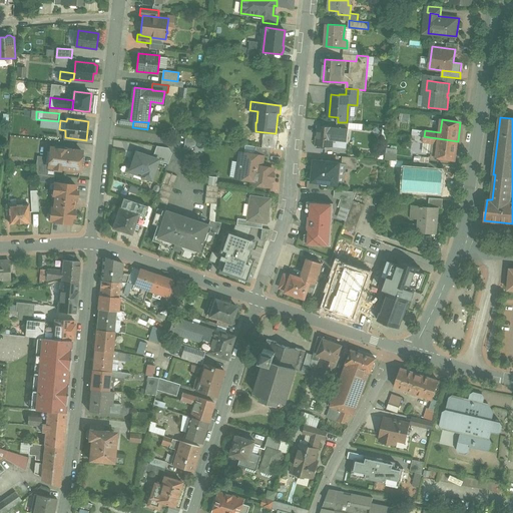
[(338,127),(319,125),(317,145),(317,148),(326,149),(326,146),(333,147),(334,136),(348,138),(349,128),(338,127)]
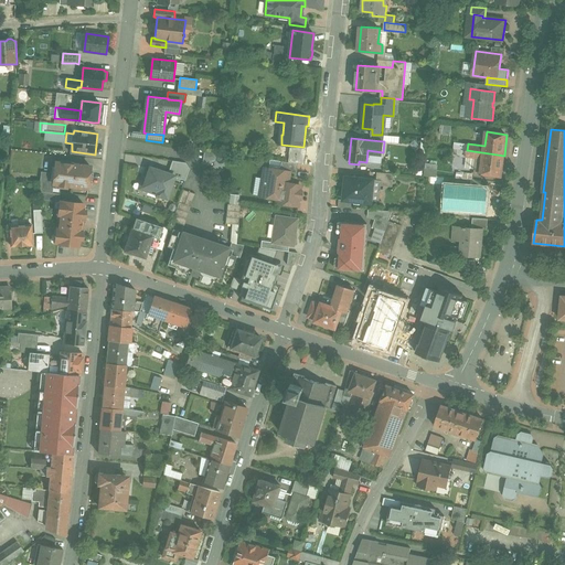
[(302,147),(291,146),(289,159),(306,161),(307,147),(304,147),(302,147)]
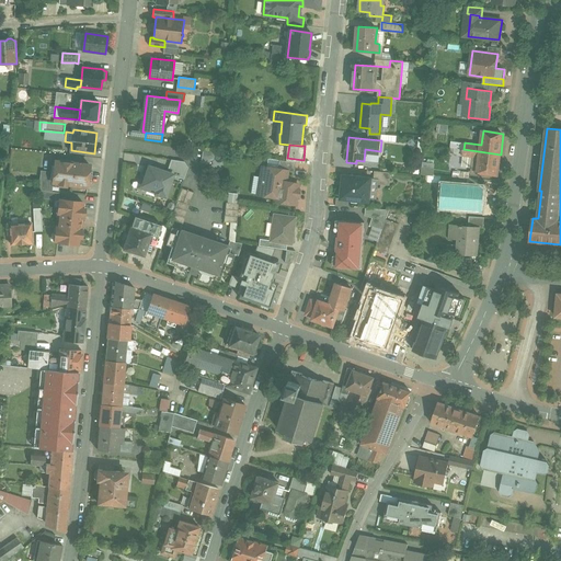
[(501,155),(464,149),(462,156),(480,158),(479,161),(478,172),(499,175),(501,155)]
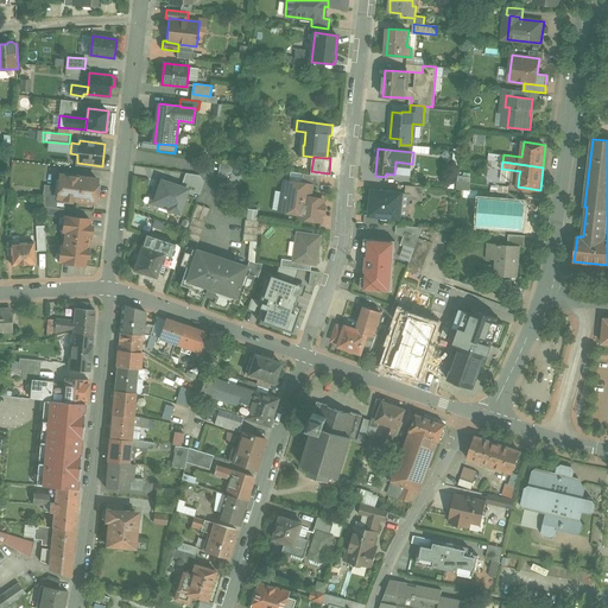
[(221,177),(232,177),(232,163),(221,163),(221,177)]
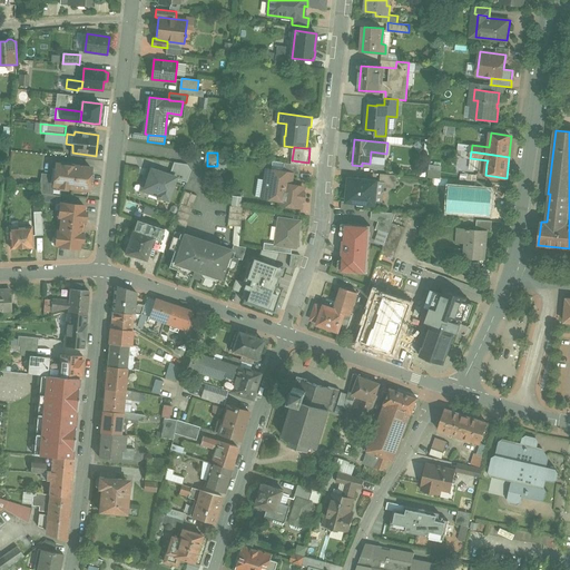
[(188,165),(174,163),(170,172),(179,175),(178,178),(187,182),(192,172),(188,165)]
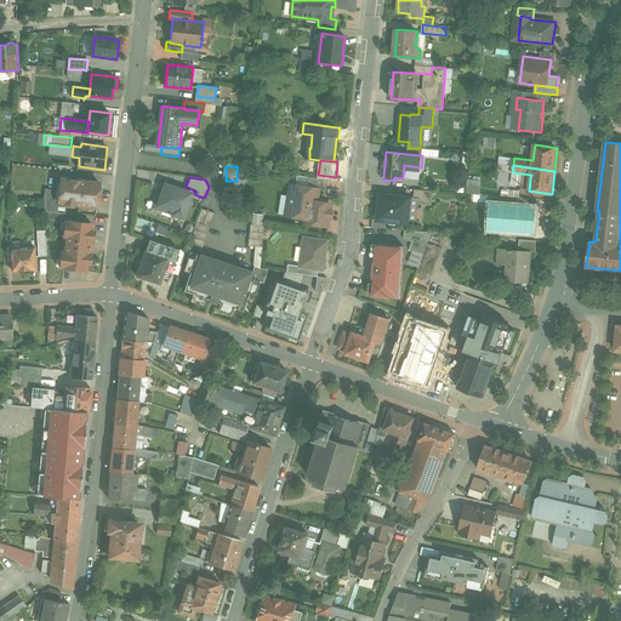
[(329,181),(311,177),(308,188),(319,189),(326,191),(329,181)]
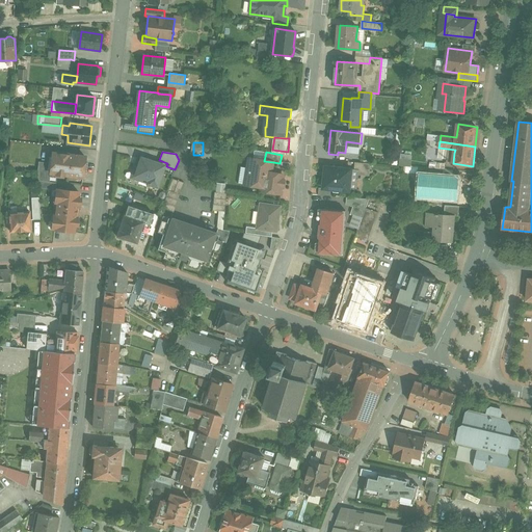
[(69,154),(59,153),(59,154),(53,153),(52,163),(51,174),(57,174),(57,177),(63,178),(64,175),(70,176),(71,177),(77,178),(79,177),(83,177),(82,186),(83,186),(86,157),(69,155),(69,154)]
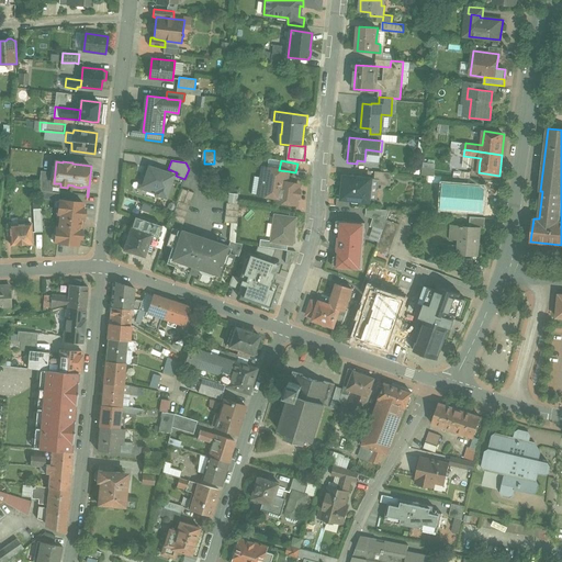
[(172,173),(146,164),(138,187),(165,195),(172,173)]
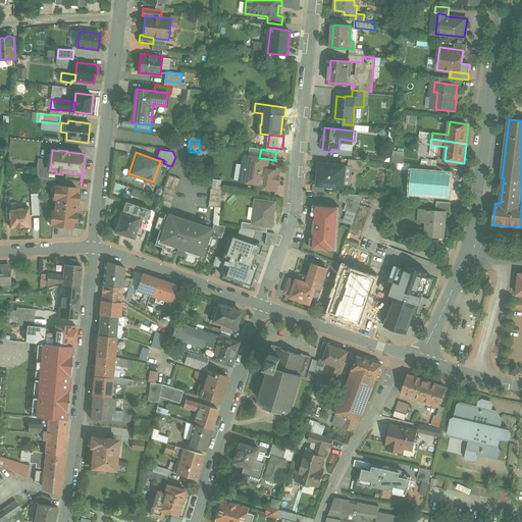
[(278,171),(266,169),(268,159),(259,158),(246,156),(245,165),(247,165),(244,183),(258,185),(257,188),(275,191),(276,186),(278,184),(279,177),(277,175),(278,171)]
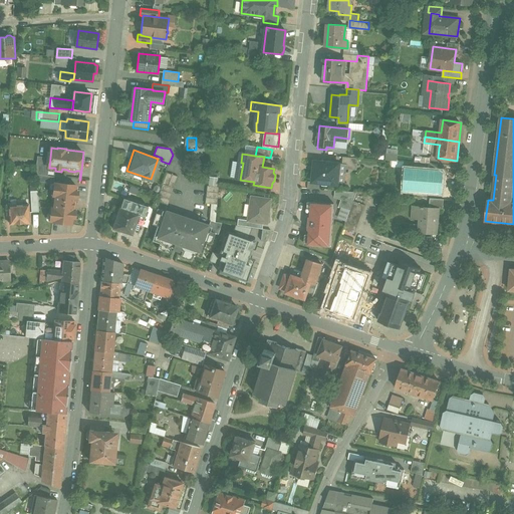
[(50,158),(38,157),(37,165),(38,175),(48,176),(49,168),(50,158)]
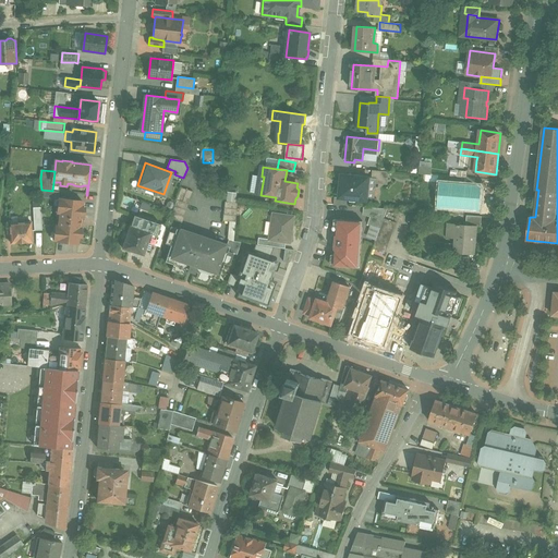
[(390,172),(373,170),(373,179),(389,180),(390,172)]
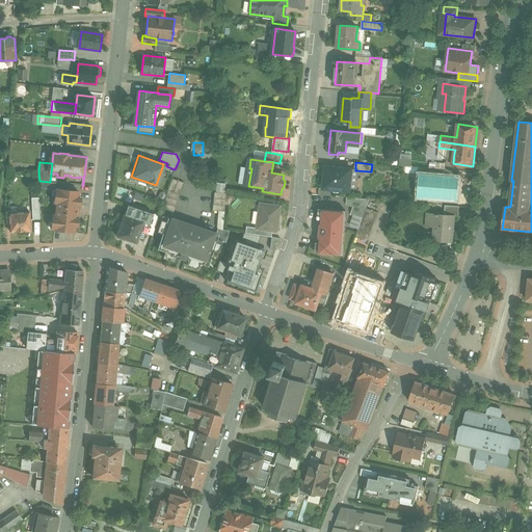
[(352,169),(326,167),(324,188),(333,189),(351,191),(352,169)]
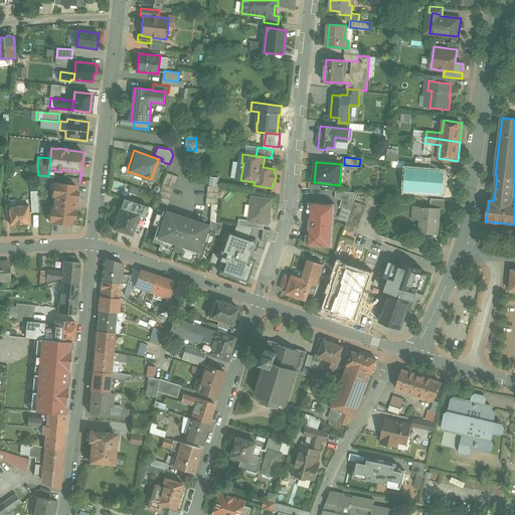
[(178,177),(167,173),(157,201),(168,205),(169,205),(178,177)]
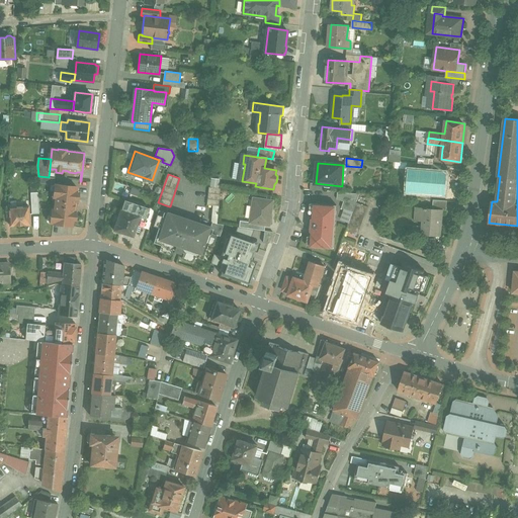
[(49,177),(38,176),(38,183),(56,185),(56,184),(56,178),(49,177)]
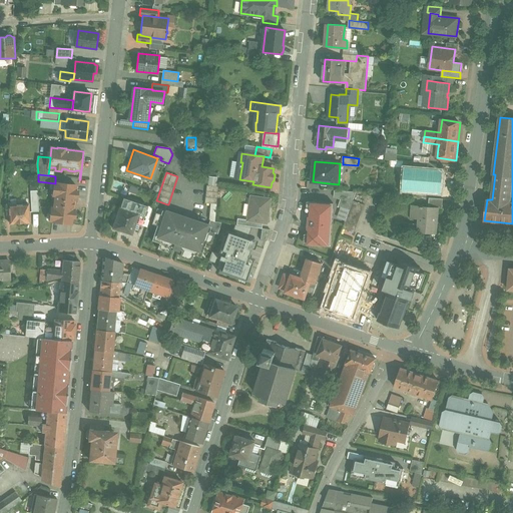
[(115,180),(112,187),(122,191),(125,184),(115,180)]
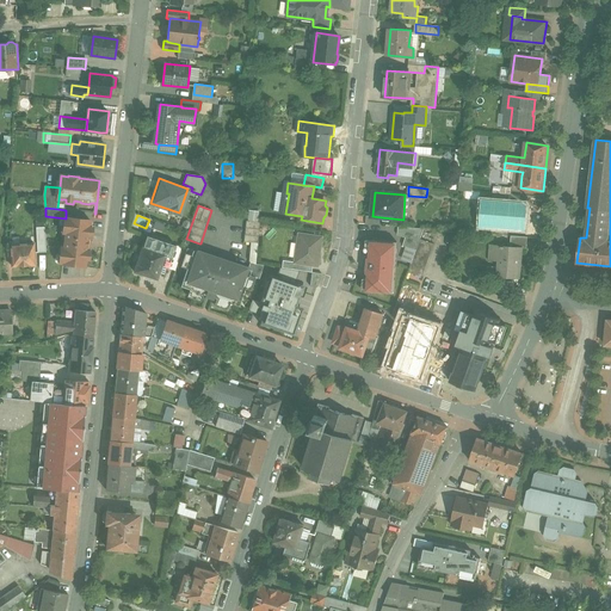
[(91,220),(66,217),(66,218),(63,233),(67,234),(66,247),(62,247),(61,255),(65,255),(63,264),(86,266),(87,259),(90,259),(91,252),(87,251),(88,247),(90,247),(90,240),(88,240),(90,235),(92,235),(93,228),(91,227),(91,220)]
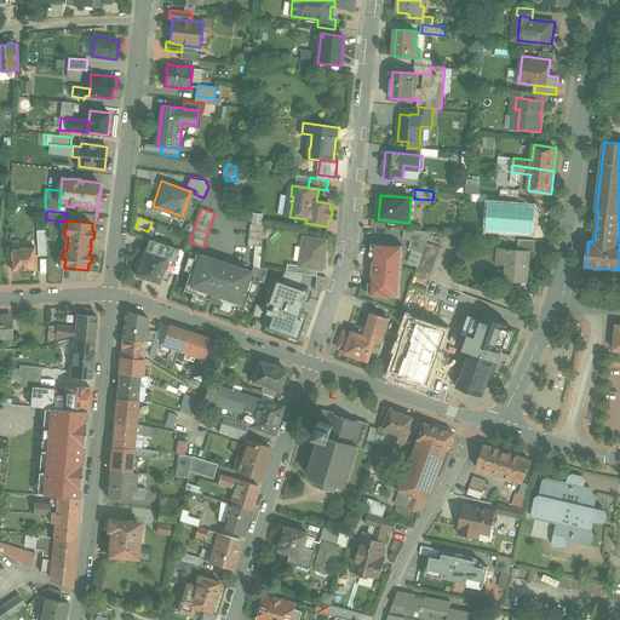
[(265,225),(251,224),(248,246),(256,247),(263,247),(265,225)]
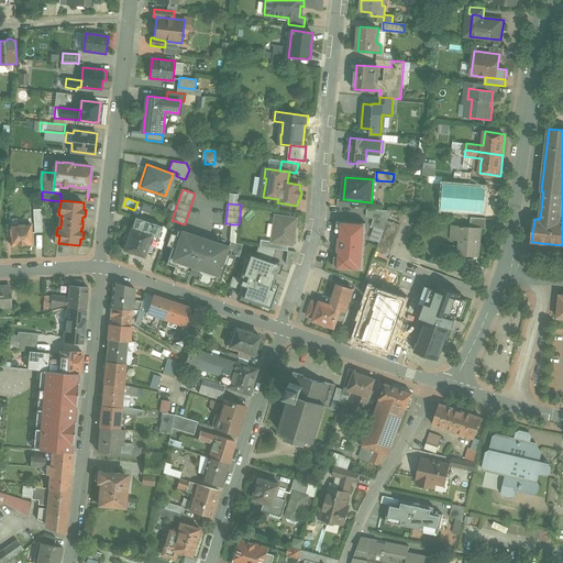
[(392,210),(367,209),(367,217),(374,219),(372,227),(385,230),(388,220),(392,210)]
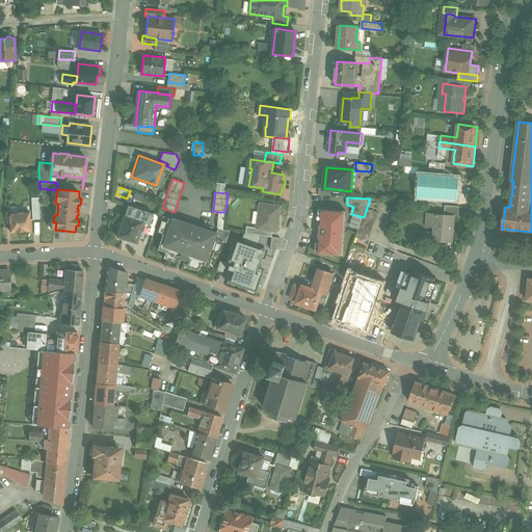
[(40,198),(31,198),(33,220),(41,219),(40,198)]
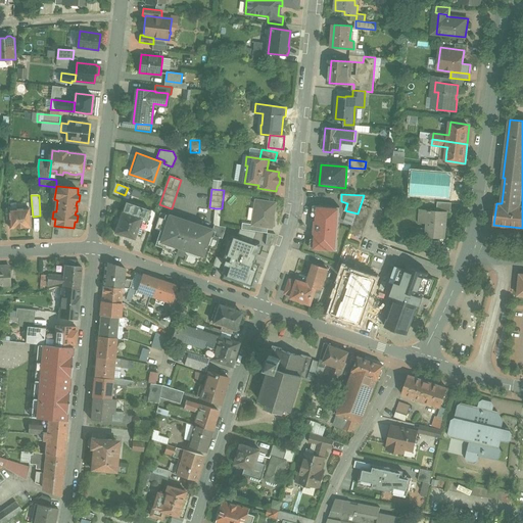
[(275,203),(255,200),(252,225),(268,227),(272,228),(275,203)]
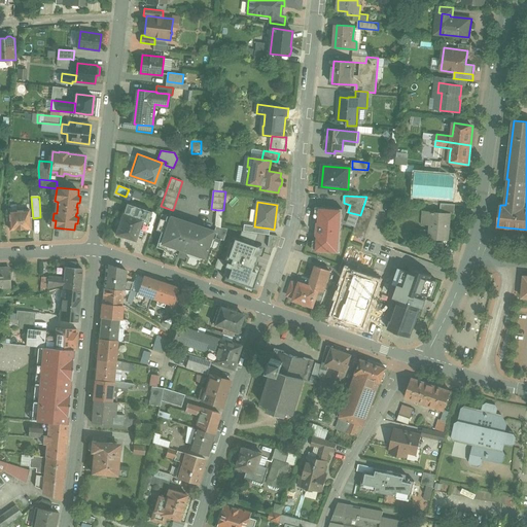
[(456,205),(442,203),(441,212),(451,213),(451,214),(455,214),(456,205)]
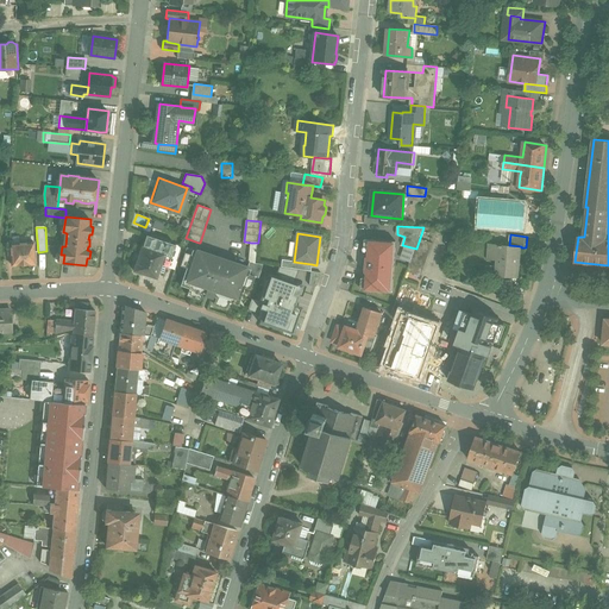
[(176,246),(149,237),(145,248),(165,255),(161,269),(164,271),(167,267),(169,268),(176,246)]
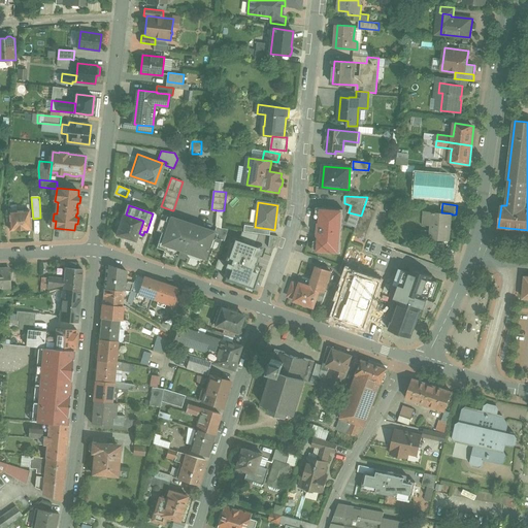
[(24,210),(20,210),(20,207),(17,207),(17,210),(9,211),(9,215),(6,215),(6,225),(10,225),(10,230),(31,229),(30,209),(27,210),(26,206),(24,206),(24,210)]
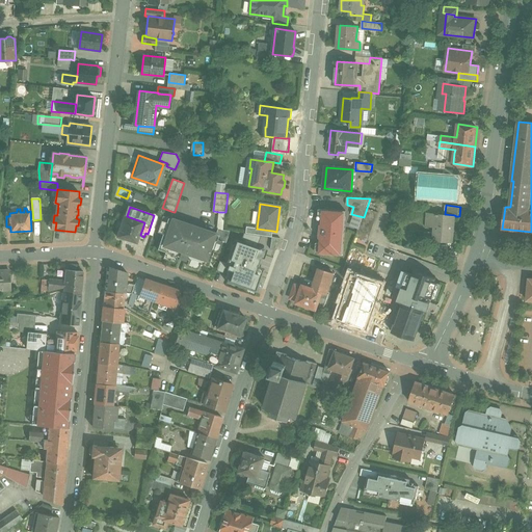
[(174,212),(162,208),(159,220),(167,222),(168,218),(171,219),(174,212)]
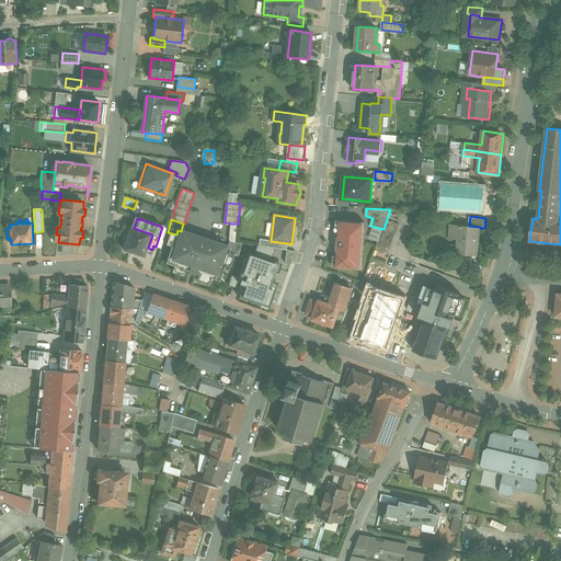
[(384,229),(376,250),(388,254),(399,224),(387,219),(384,229)]
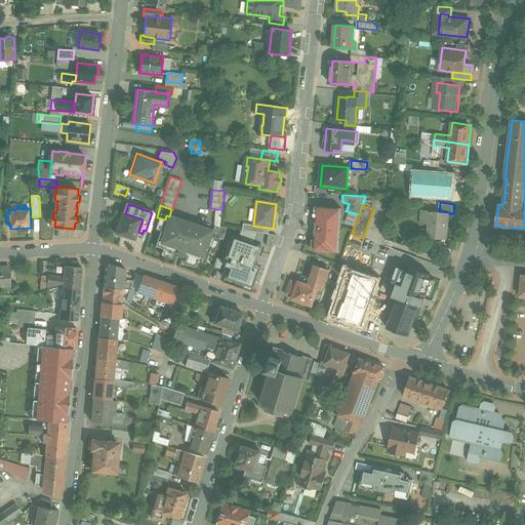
[(341,208),(321,206),(320,216),(317,216),(317,224),(316,233),(316,240),(319,240),(318,250),(338,252),(341,208)]
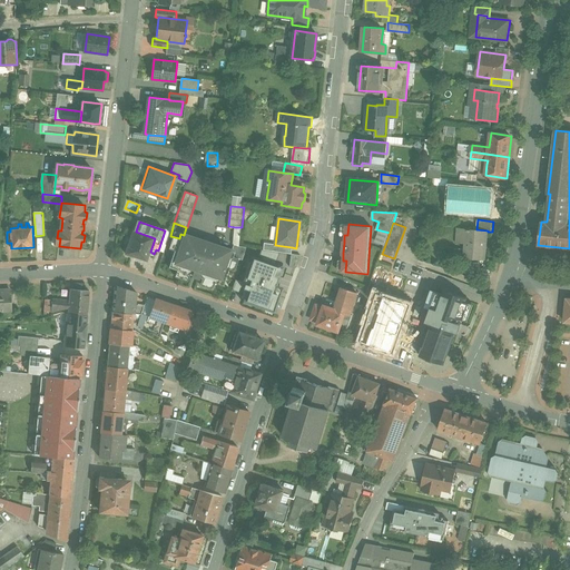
[(477,229),(459,228),(458,243),(467,243),(464,258),(484,259),(488,232),(488,231),(477,229)]
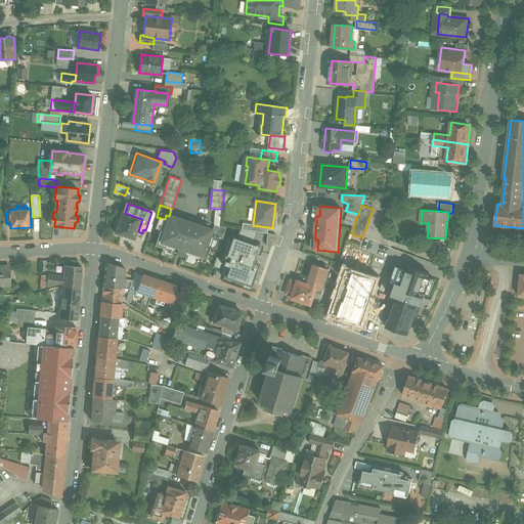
[(125,213),(123,212),(116,233),(117,233),(118,235),(122,236),(124,235),(135,239),(138,231),(142,219),(125,213)]
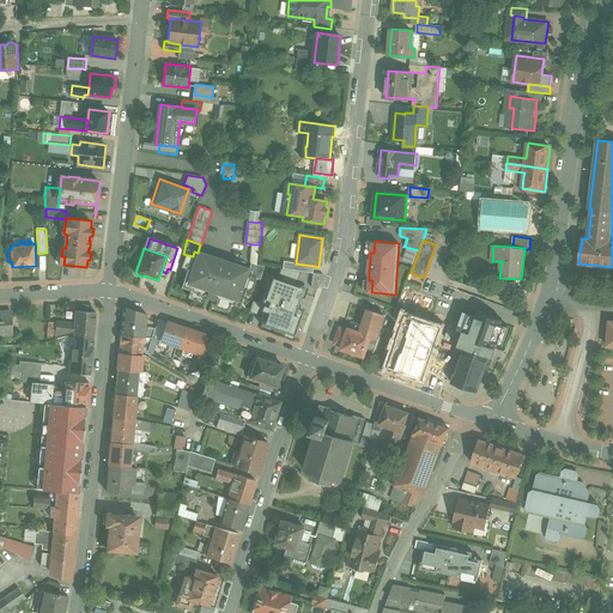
[(198,253),(194,252),(193,256),(182,287),(241,308),(252,277),(253,271),(249,269),(198,253)]
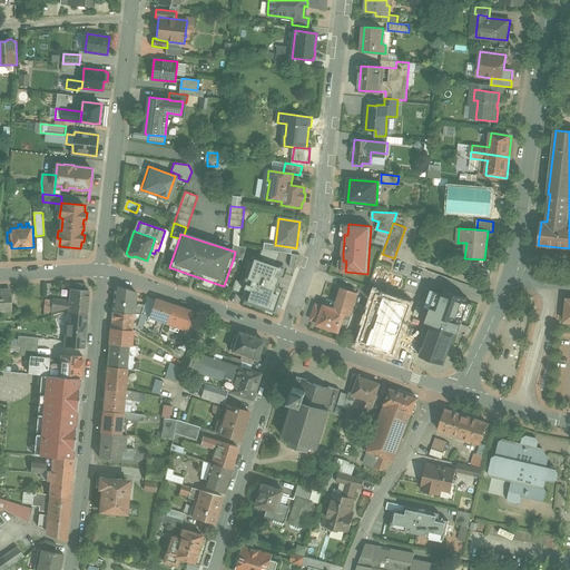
[(275,245),(264,243),(263,249),(291,254),(292,247),(275,245)]
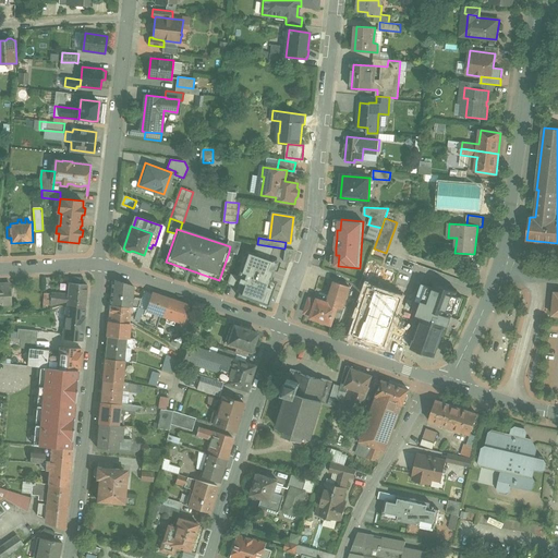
[(242,242),(234,241),(229,240),(227,245),(230,246),(229,252),(238,255),(240,249),(242,242)]
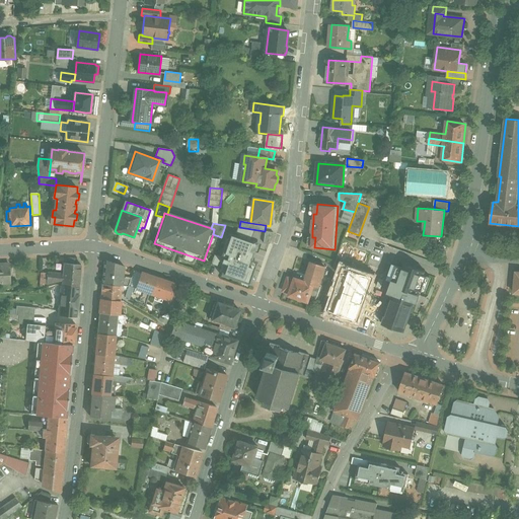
[(254,230),(238,227),(236,234),(251,239),(254,230)]
